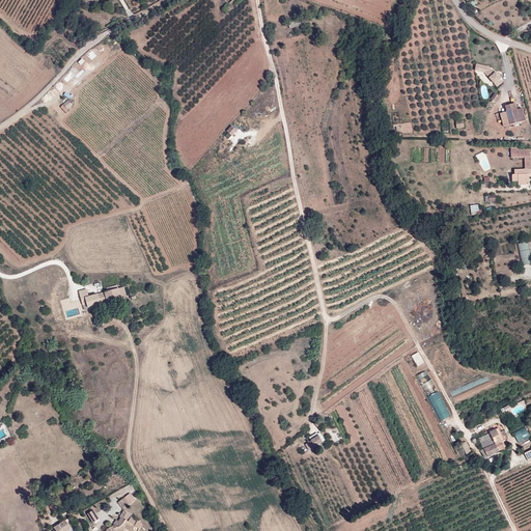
[(305,24),(303,19),(288,23),(289,28),(305,24)]
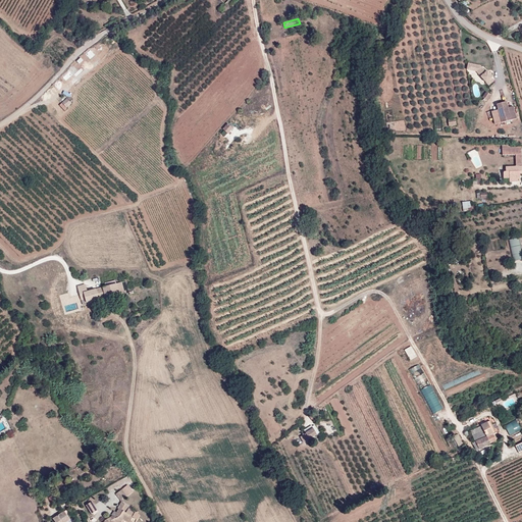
[(481,67),(476,71),(488,86),(493,81),(491,77),(492,76),(487,71),(486,72),(481,67)]
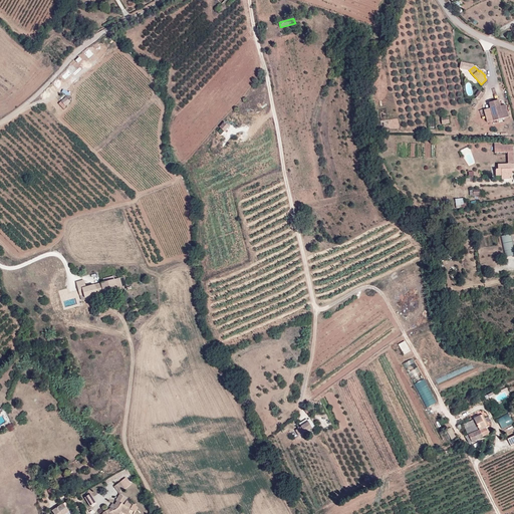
[(65,106),(70,101),(65,97),(61,101),(65,106)]
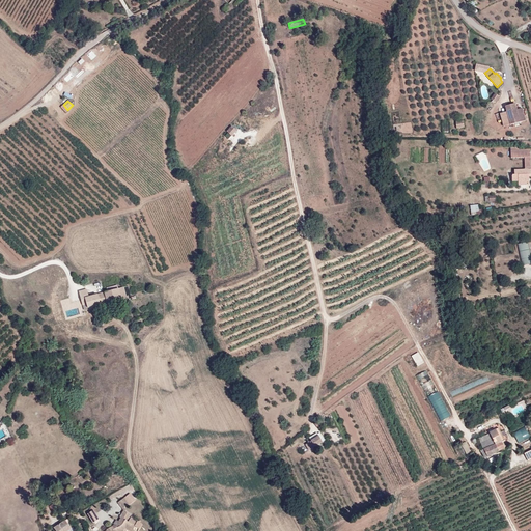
[(514,104),(505,106),(510,126),(520,122),(516,110),(514,104)]
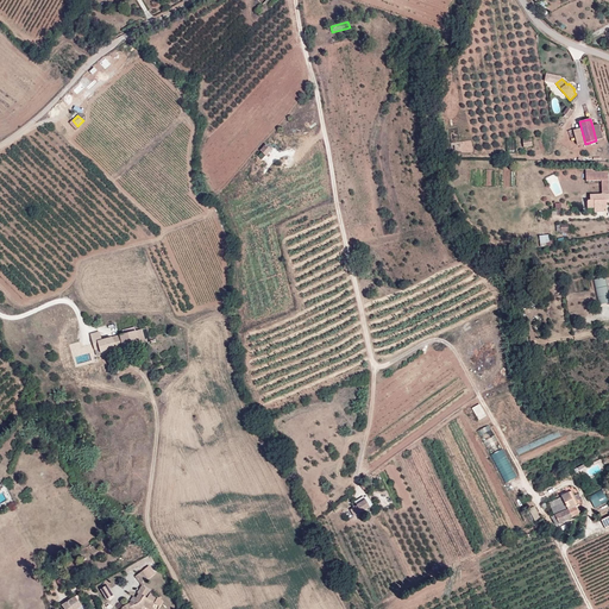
[(598,124),(592,126),(596,140),(603,138),(598,124)]
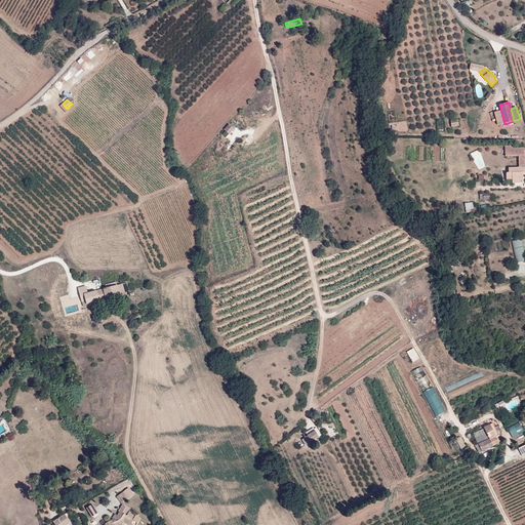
[(229,134),(234,128),(230,125),(225,130),(229,134)]
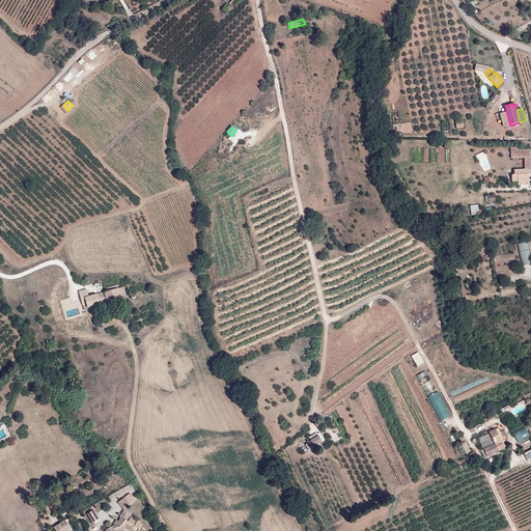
[(530,169),(530,150),(510,150),(511,158),(524,158),(525,170),(514,170),(514,175),(511,175),(512,182),(518,180),(529,180),(529,176),(529,173),(530,173),(530,169)]
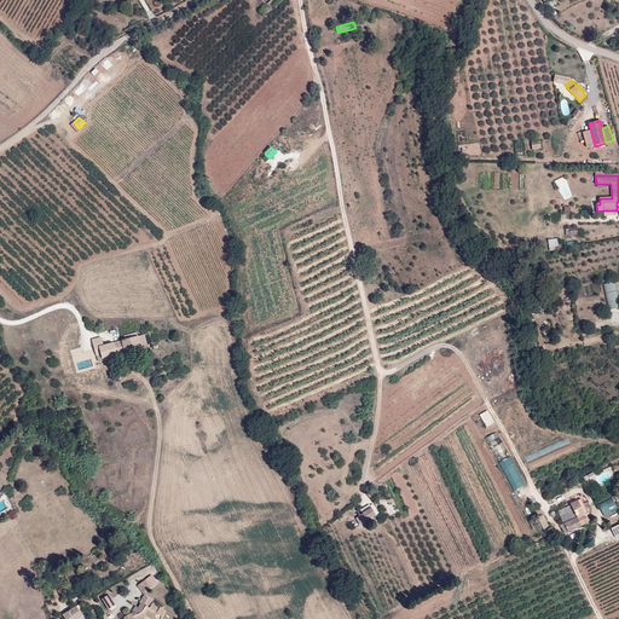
[(618,306),(618,291),(617,282),(605,284),(611,310),(618,306)]
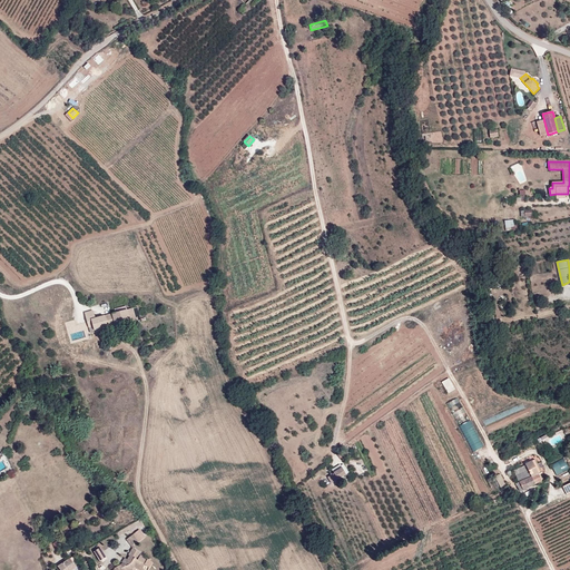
[(127,310),(130,320),(130,323),(136,321),(135,318),(133,307),(127,310)]
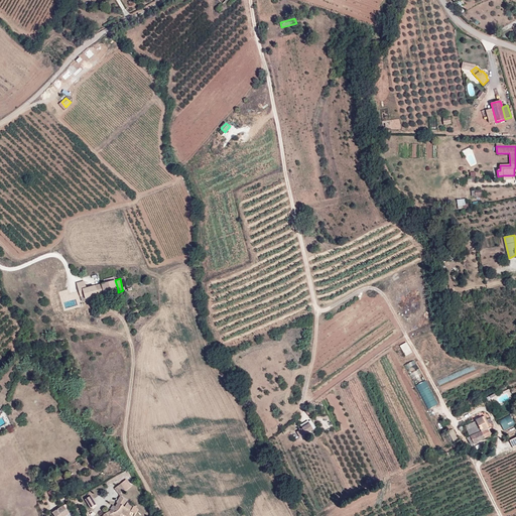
[(105,283),(102,283),(105,293),(118,289),(115,280),(105,283)]
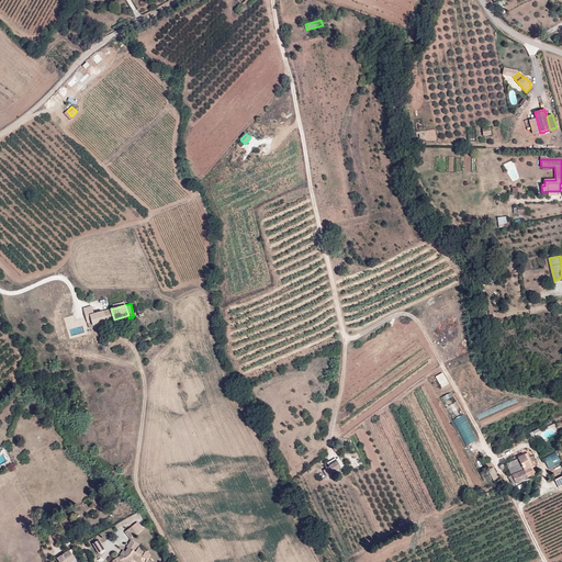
[(114,319),(111,308),(96,313),(99,324),(114,319)]
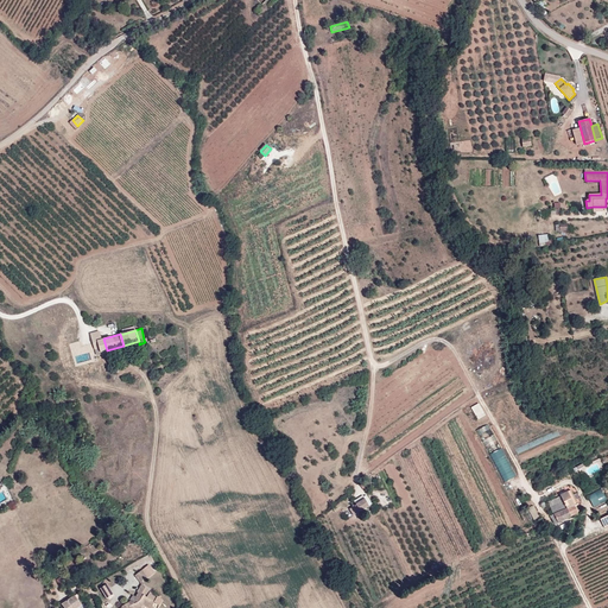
[(89,352),(76,356),(77,362),(92,359),(89,352)]
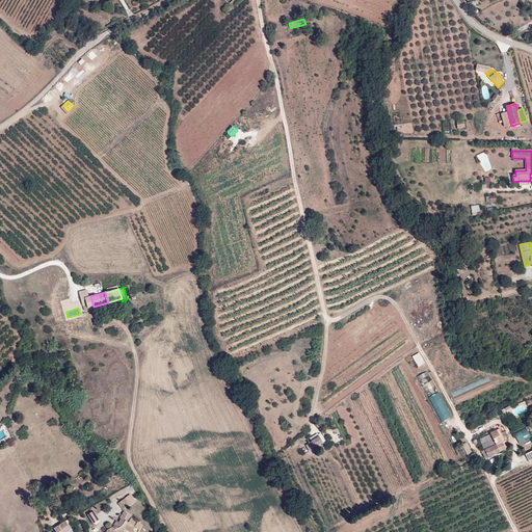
[(413,356),(419,367),(426,363),(420,352),(413,356)]
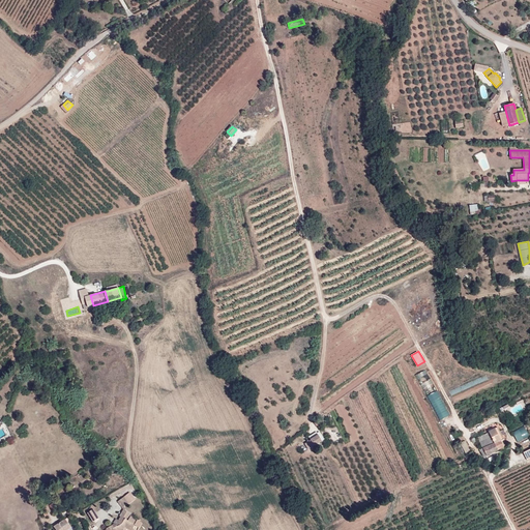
[(420,379),(429,376),(427,371),(418,374),(420,379)]
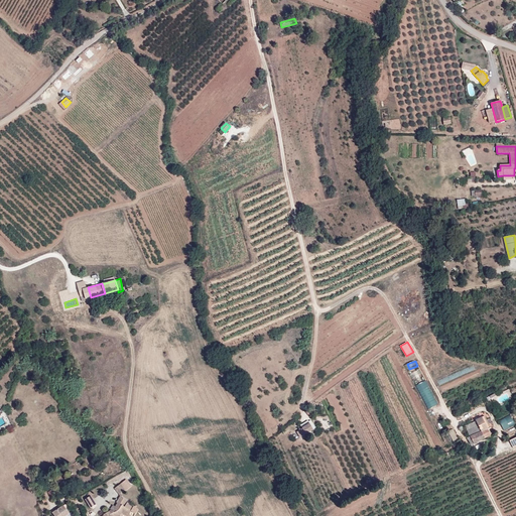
[(511,415),(500,420),(504,430),(515,425),(511,415)]
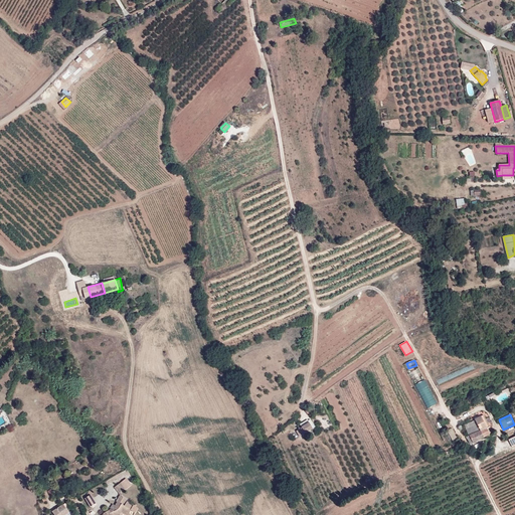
[(485,415),(476,420),(478,424),(467,430),(469,436),(466,438),(470,445),(490,435),(487,427),(490,426),(485,415)]
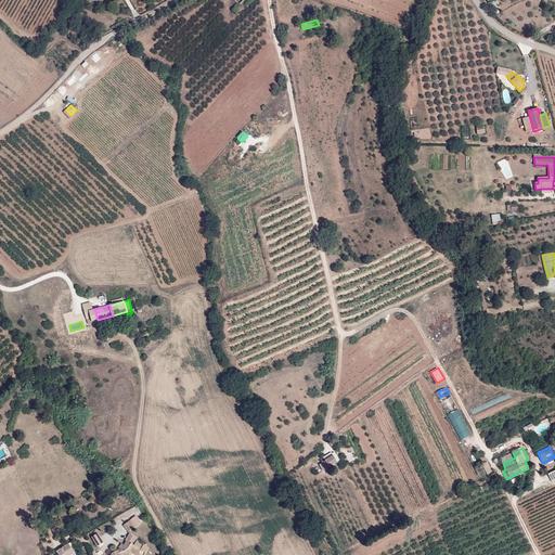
[(515,457),(513,453),(501,459),(503,463),(515,457)]
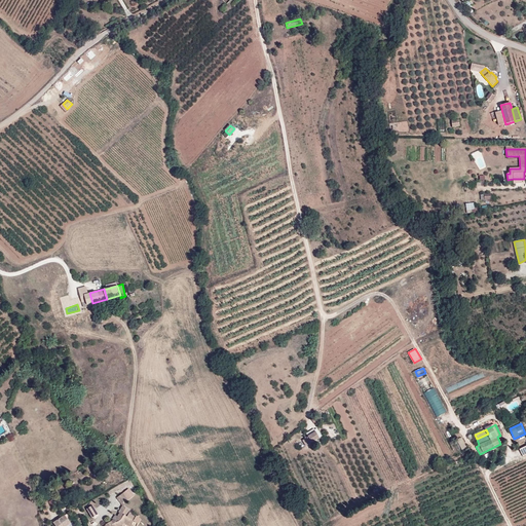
[(320,438),(315,431),(308,436),(312,443),(320,438)]
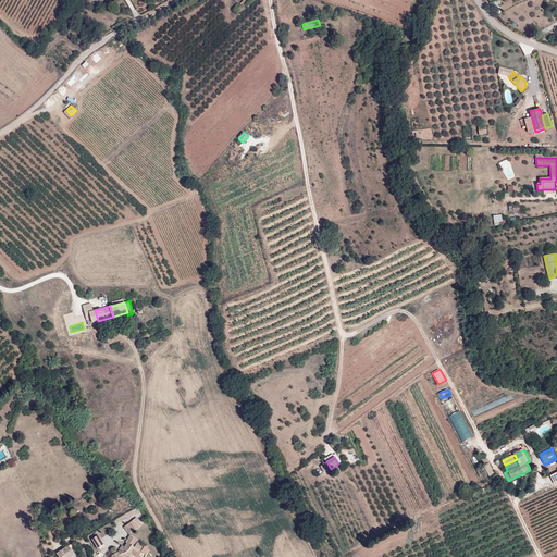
[(491,478),(495,475),(489,465),(484,467),(487,472),(487,471),(491,478)]
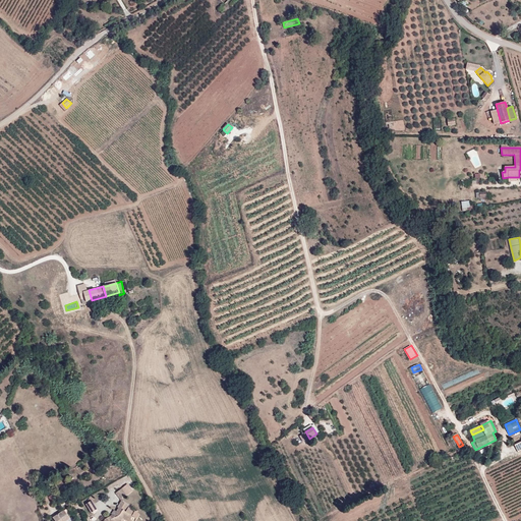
[(116,494),(121,499),(126,495),(122,488),(116,494)]
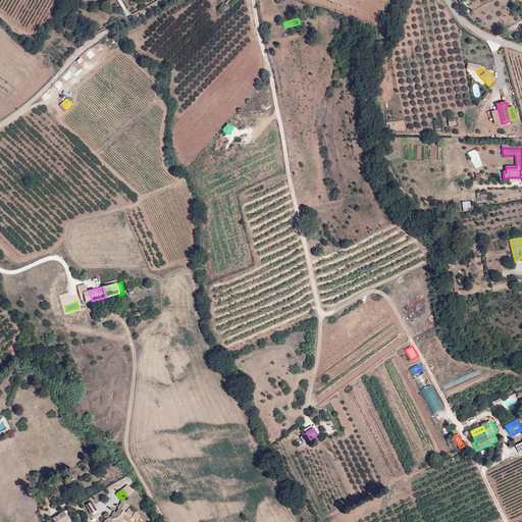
[(93,502),(88,505),(92,514),(98,511),(93,502)]
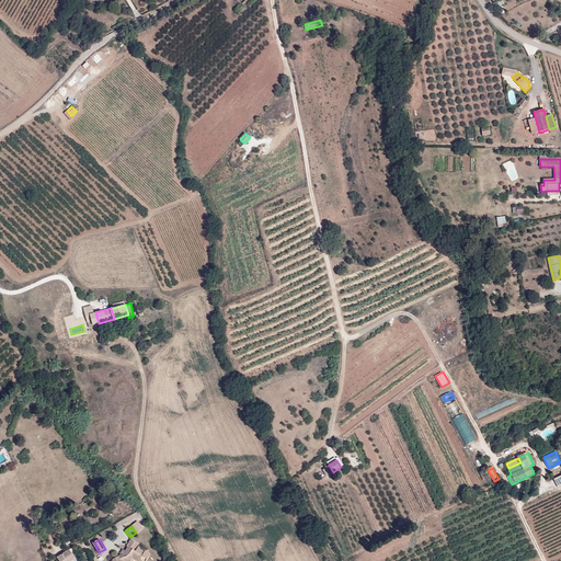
[(126,560),(134,558),(139,560),(146,560),(148,559),(142,556),(146,550),(137,546),(138,544),(132,539),(127,546),(128,547),(126,551),(123,556),(119,558),(118,557),(113,559),(114,560),(126,560)]
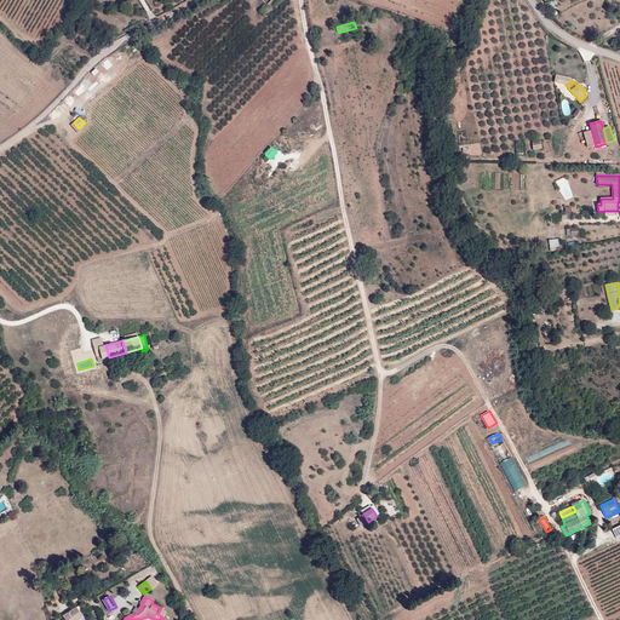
[(76,608),(69,613),(73,619),(79,619),(84,616),(76,608)]
